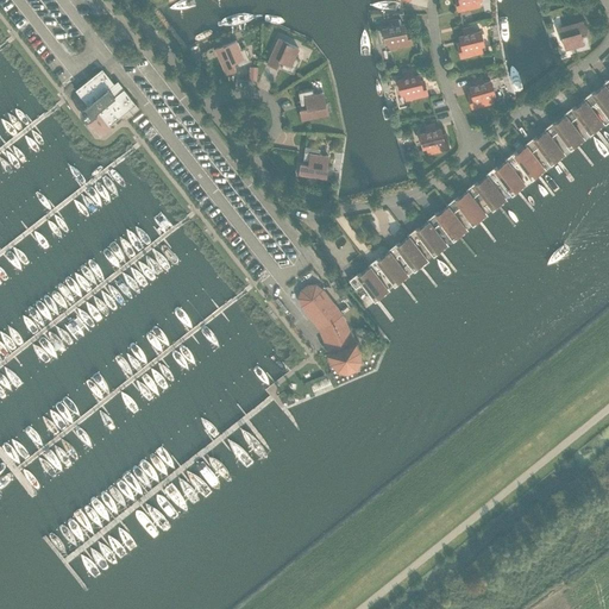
[(459,0),(460,2),(457,4),(458,11),(479,6),(477,0),(459,0)]
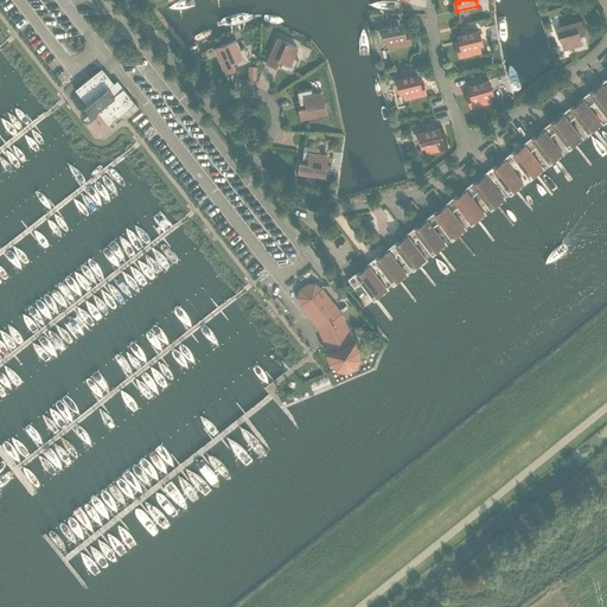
[(402,24),(397,25),(396,19),(387,21),(388,26),(381,29),(384,43),(388,42),(389,49),(409,44),(408,37),(404,38),(402,24)]
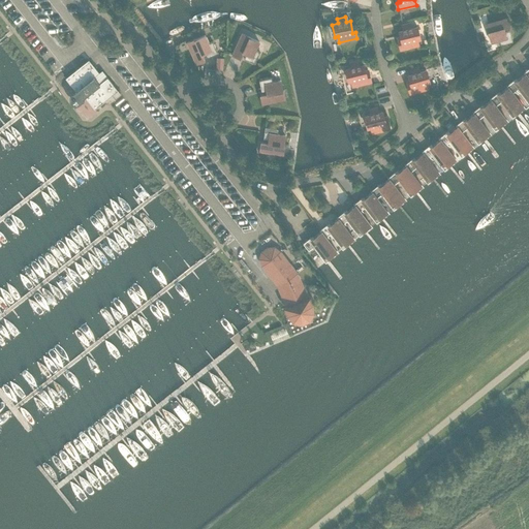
[(508,18),(485,25),(488,33),(491,43),(499,40),(500,45),(512,41),(509,30),(504,32),(504,29),(510,27),(508,18)]
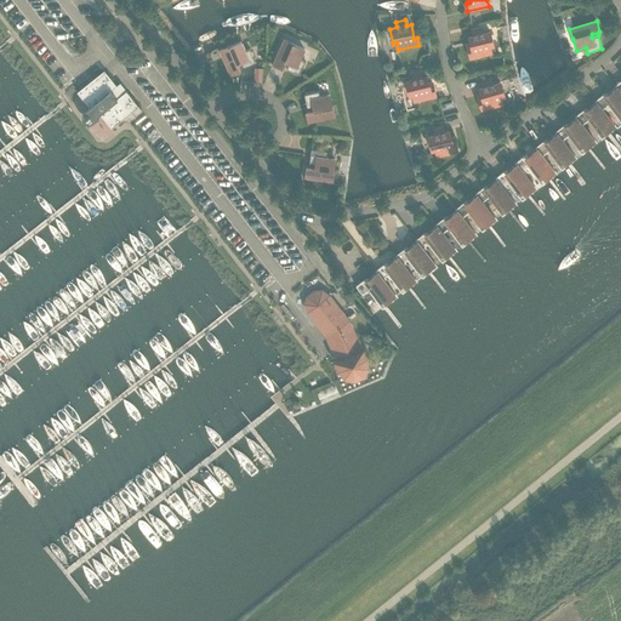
[(473,35),(468,36),(472,50),(468,51),(469,58),(491,53),(489,46),(493,45),(490,30),(482,33),(480,27),(472,29),(473,35)]
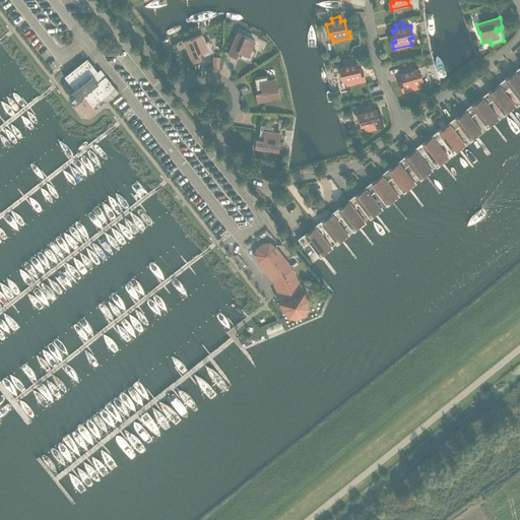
[(246,37),(238,33),(228,54),(237,58),(239,52),(242,53),(240,58),(250,62),(256,51),(251,49),(255,42),(246,38),(246,37)]
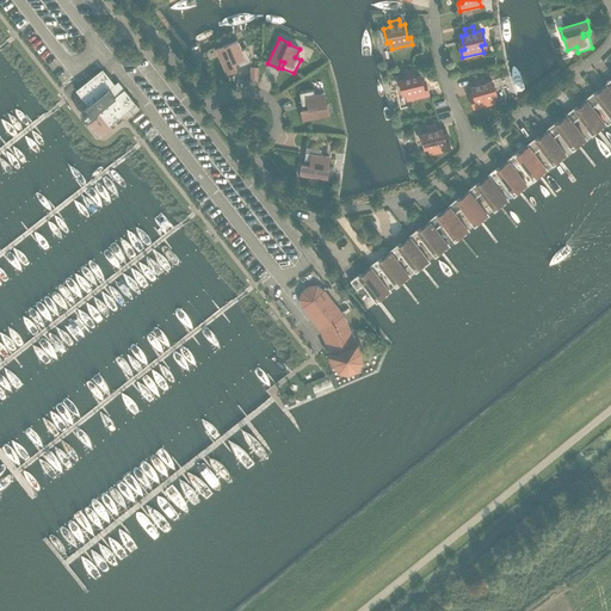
[(75,53),(66,41),(62,43),(72,56),(75,53)]
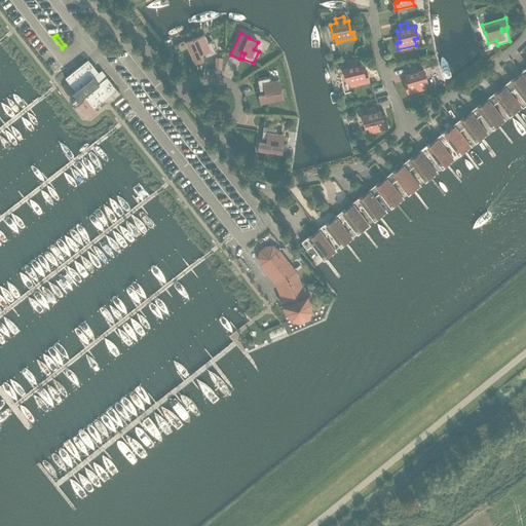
[(194,38),(186,42),(195,64),(203,61),(201,54),(203,52),(205,58),(217,52),(212,41),(208,43),(203,35),(194,39),(194,38)]
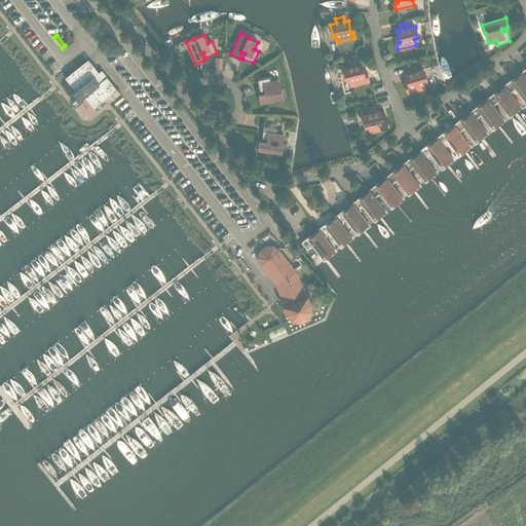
[(88,60),(65,77),(75,90),(71,94),(70,94),(70,95),(69,96),(69,97),(69,99),(69,100),(69,101),(70,101),(70,102),(71,103),(72,103),(73,104),(74,104),(76,104),(77,103),(78,103),(80,101),(79,100),(81,98),(84,96),(95,108),(117,89),(107,77),(99,83),(94,76),(99,72),(88,60)]
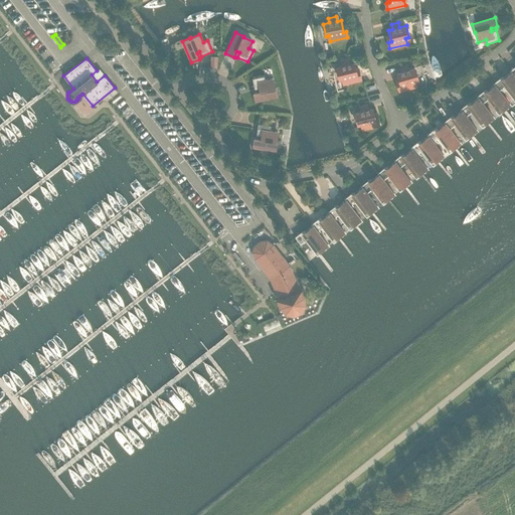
[(354,63),(350,64),(349,59),(341,61),(342,65),(336,67),(339,79),(342,78),(343,84),(361,79),(359,73),(356,74),(354,63)]
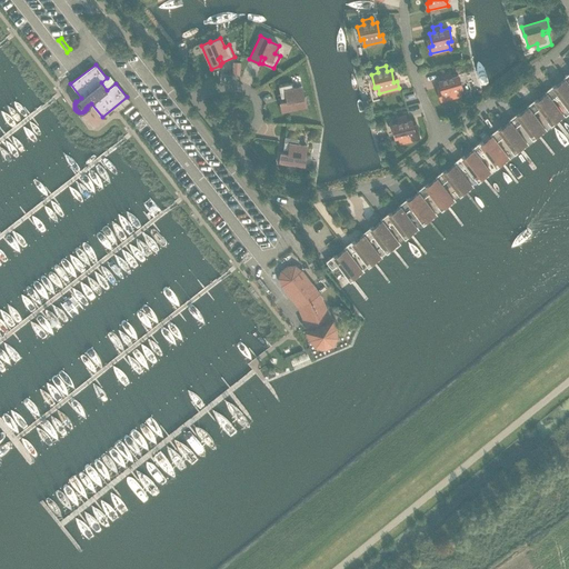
[(442,80),(439,81),(442,93),(439,95),(441,101),(460,96),(458,89),(461,88),(458,76),(451,77),(449,72),(441,75),(442,80)]
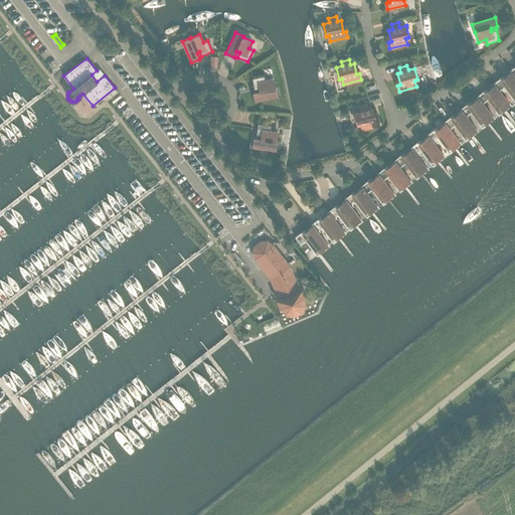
[(514,76),(510,69),(509,70),(511,71),(501,79),(514,98),(514,76)]
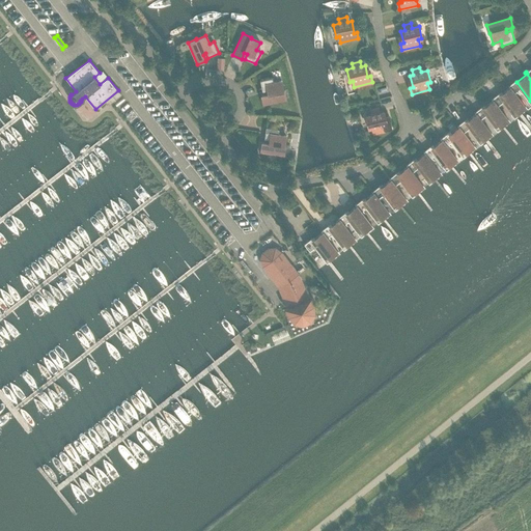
[(263,105),(286,100),(284,90),(281,81),(273,82),(273,78),(259,81),(262,92),(267,91),(268,94),(261,95),(263,105)]
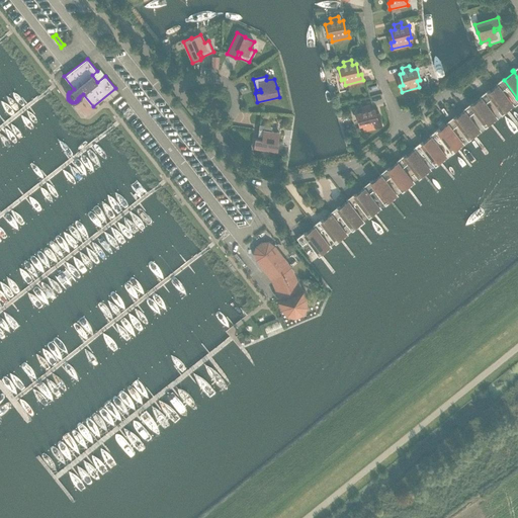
[(496,84),(497,85),(487,93),(502,112),(512,104),(496,83),(496,84)]
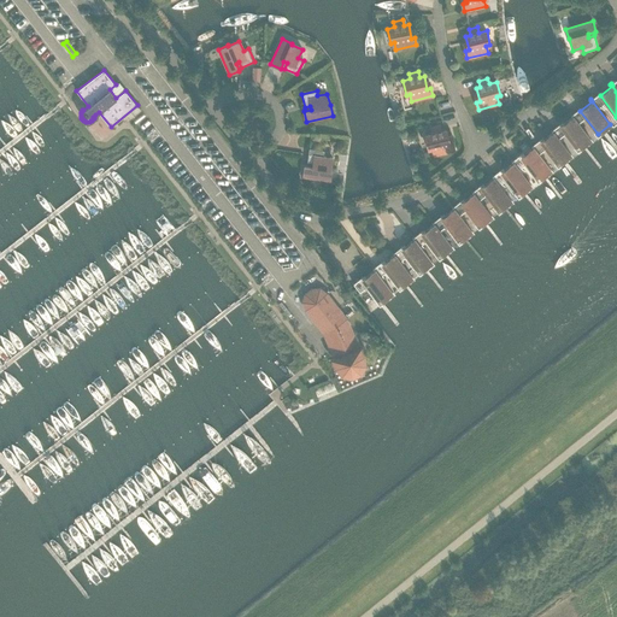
[(570,115),(573,117),(560,125),(579,148),(591,140),(571,115),(570,115)]
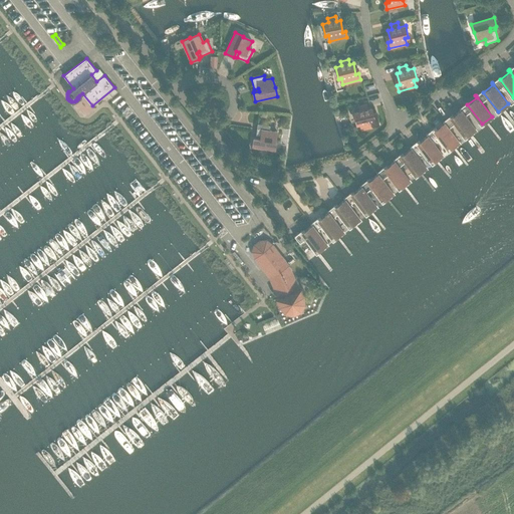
[(366,104),(358,106),(360,111),(353,112),(356,124),(359,123),(361,130),(378,124),(375,113),(372,113),(371,108),(367,109),(366,104)]
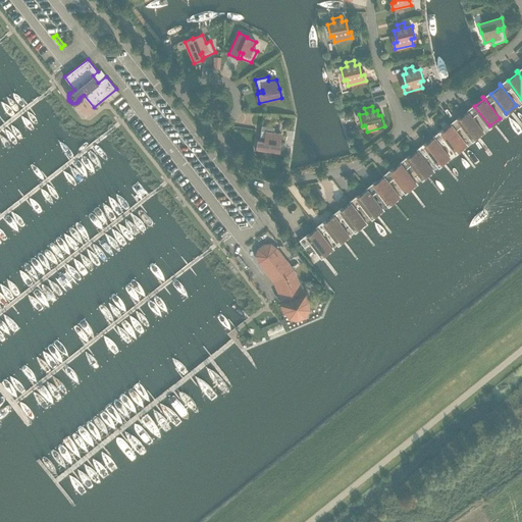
[(466,110),(467,112),(458,119),(472,139),(482,131),(466,110)]
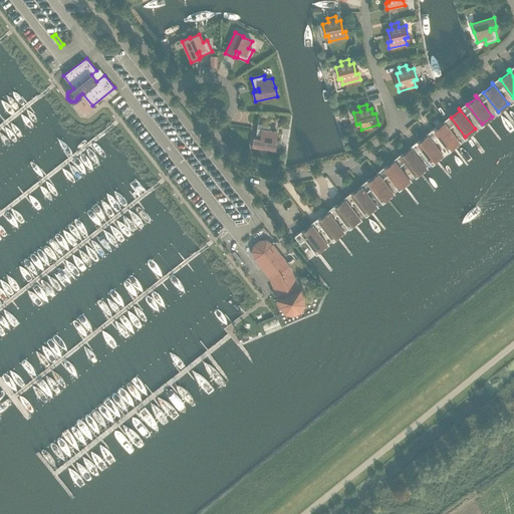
[(443,121),(444,122),(434,131),(449,150),(459,142),(443,120),(443,121)]
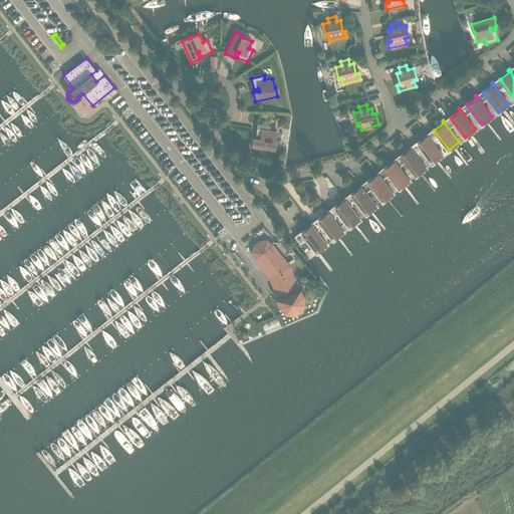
[(253,138),(252,147),(275,151),(276,142),(275,142),(277,132),(268,131),(269,126),(257,124),(257,129),(256,136),(260,136),(260,139),(253,138)]
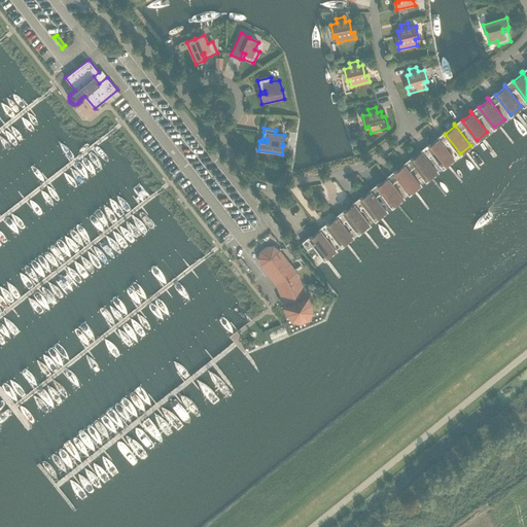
[(436,137),(437,139),(428,146),(443,167),(454,159),(437,137),(436,137)]
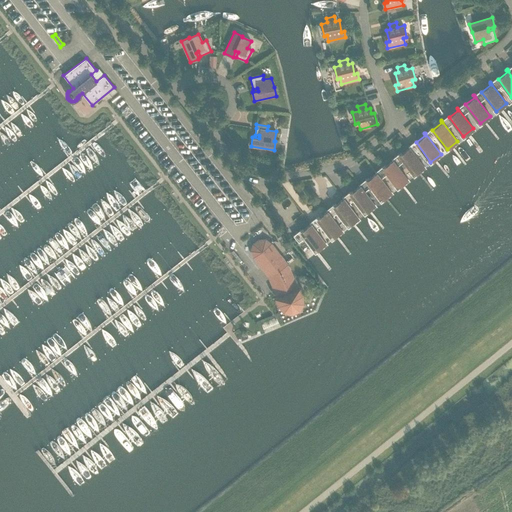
[(408,146),(409,148),(399,155),(414,174),(424,166),(408,146)]
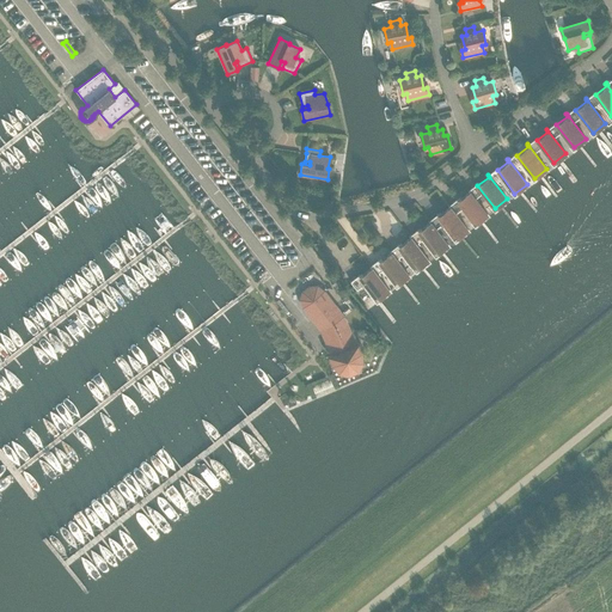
[(467,190),(469,191),(458,201),(476,224),(488,214),(469,190),(467,190)]
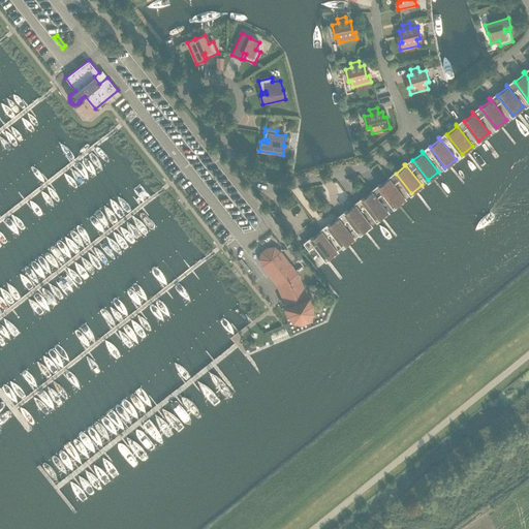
[(404,198),(387,177),(387,178),(389,179),(378,187),(394,207),(404,198)]
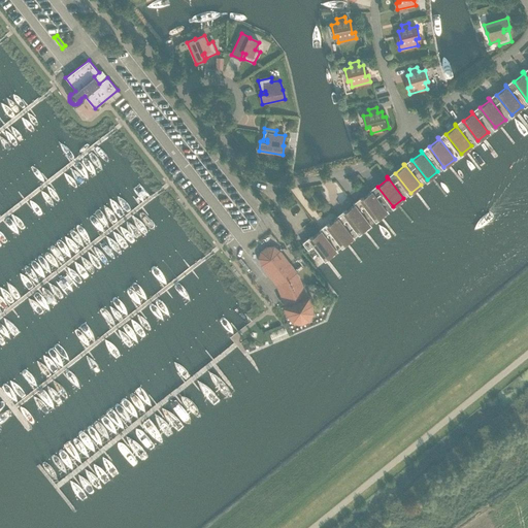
[(369,190),(371,192),(361,199),(376,219),(387,211),(370,190),(369,190)]
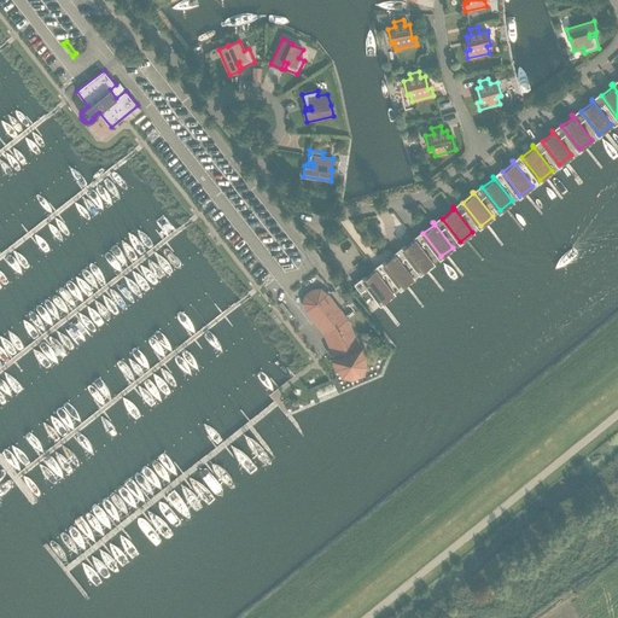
[(413,238),(414,240),(403,249),(420,272),(432,262),(413,238)]
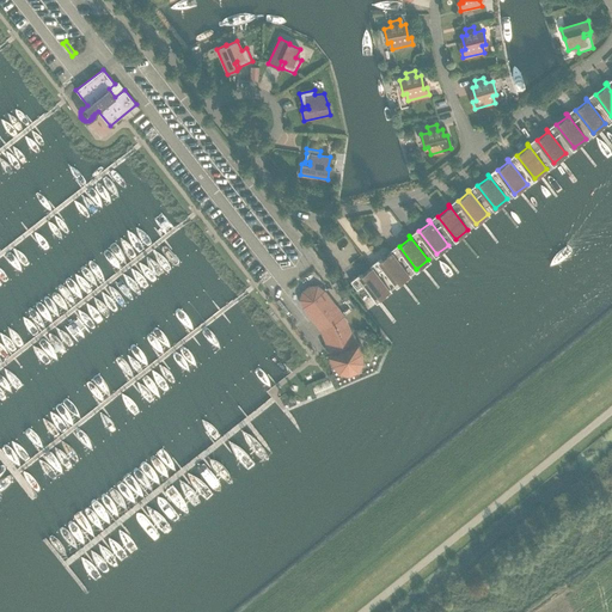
[(389,251),(391,252),(379,262),(397,285),(409,275),(390,250),(389,251)]
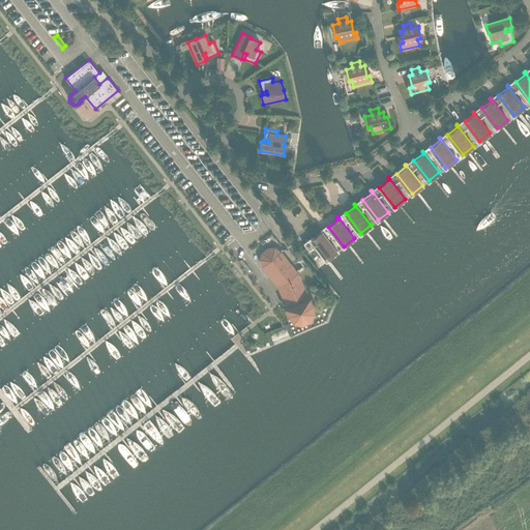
[(315,237),(312,240),(316,245),(326,260),(337,252),(321,230),(320,231),(321,232),(315,237)]
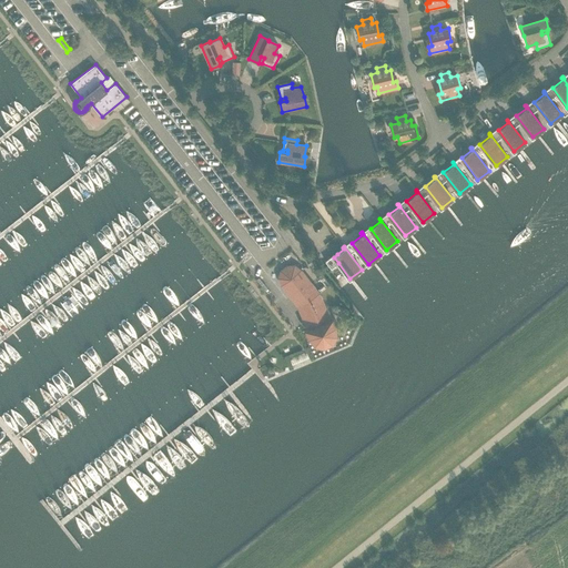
[(279,279),(282,285),(298,306),(312,336),(316,342),(323,343),(330,341),(334,334),(333,327),(322,302),(328,300),(325,292),(318,294),(301,270),(294,266),(286,266),(281,271),(279,279)]
